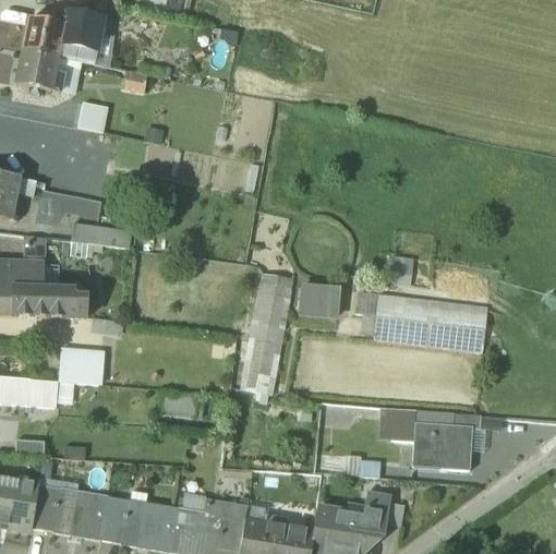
[(61,44),(97,50),(104,19),(58,9),(56,22),(65,24),(61,44)]
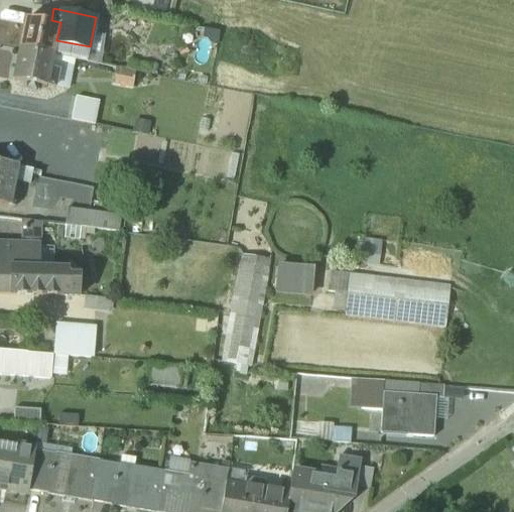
[(51,20),(28,16),(22,46),(54,52),(56,40),(60,22),(51,20)]
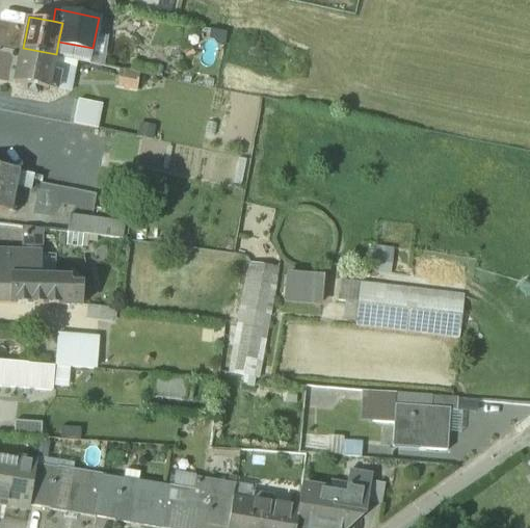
[(93,48),(58,42),(56,54),(90,60),(93,48)]
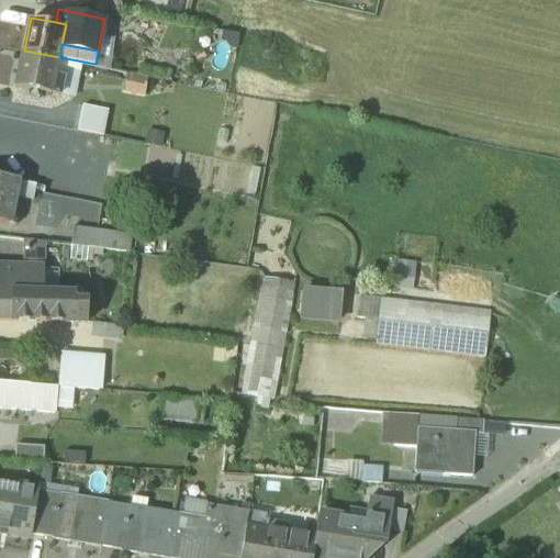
[(59,57),(24,51),(18,84),(32,87),(31,93),(41,96),(42,89),(52,91),(52,90),(62,92),(65,74),(56,71),(59,57)]
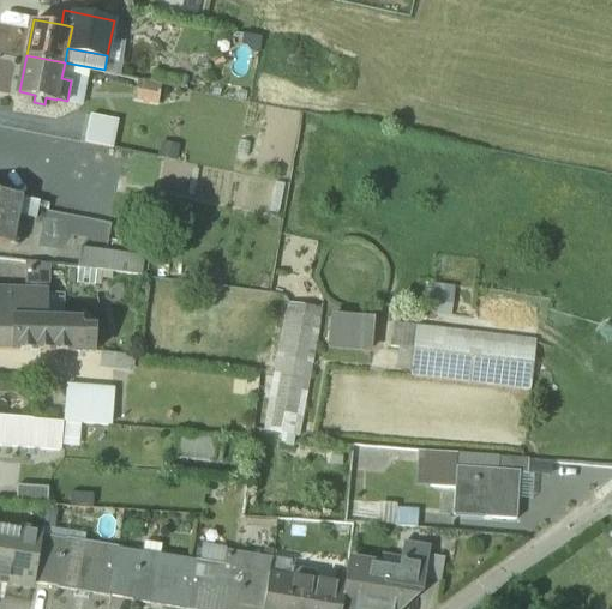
[(175,72),(157,70),(155,80),(163,82),(174,84),(175,72)]
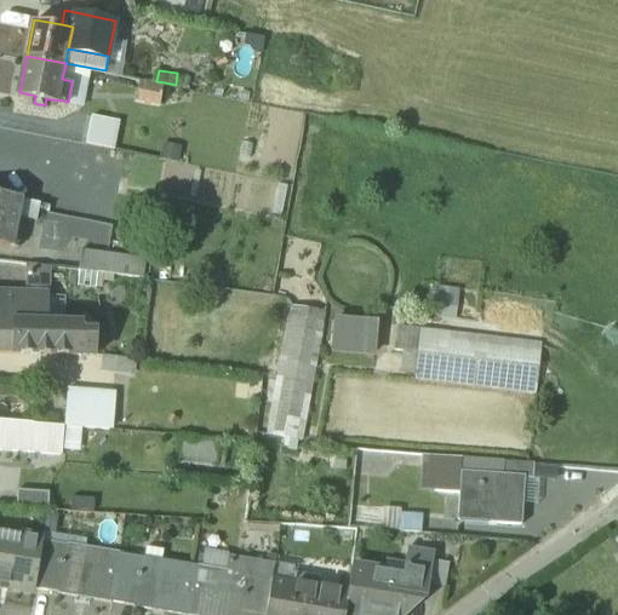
[(156,81),(141,78),(137,97),(161,102),(165,82),(156,81)]
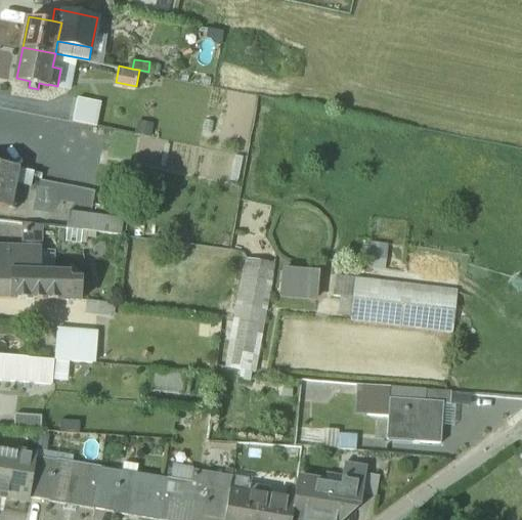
[(102,99),(79,95),(77,106),(100,112),(102,99)]
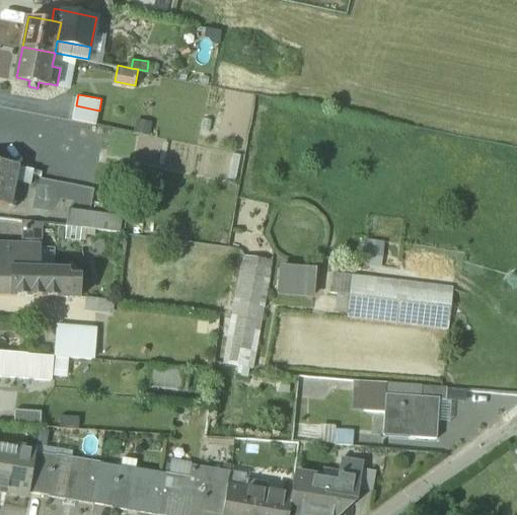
[(99,111),(76,105),(73,118),(96,123),(99,111)]
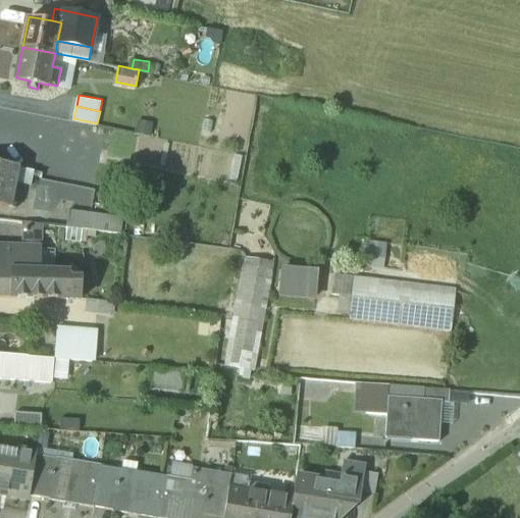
[(0,160),(0,202),(15,205),(17,195),(12,194),(17,164),(0,160)]
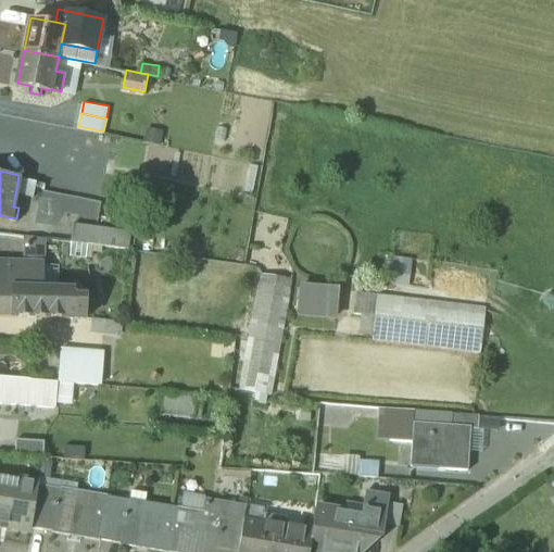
[(72,185),(46,179),(45,186),(71,190),(72,185)]
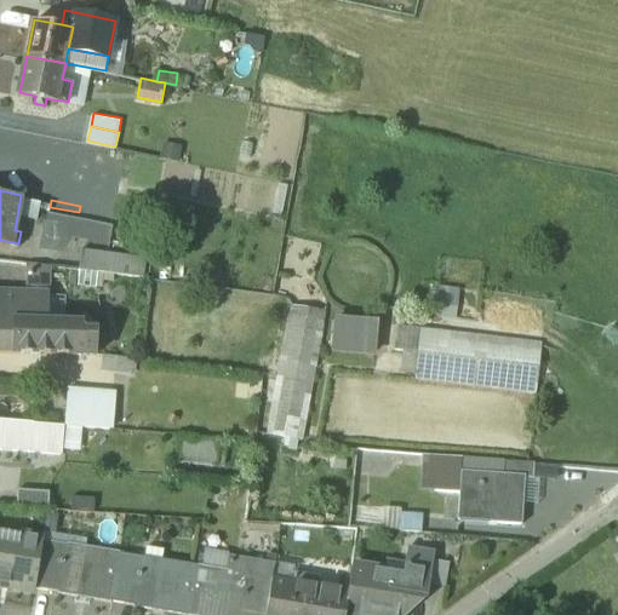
[(79,246),(76,268),(136,275),(138,253),(79,246)]
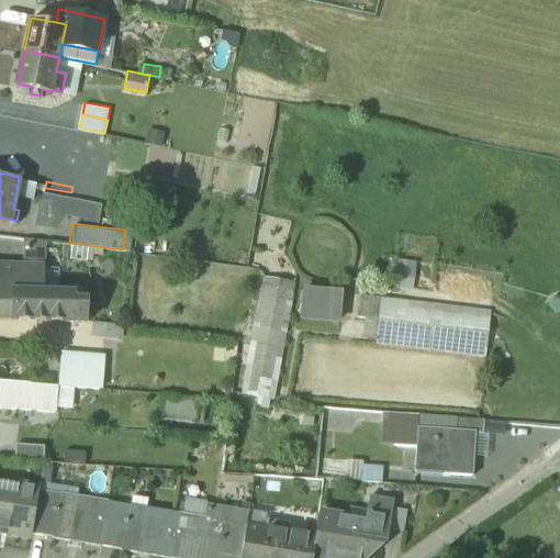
[(46,238),(28,235),(26,254),(46,254),(46,238)]
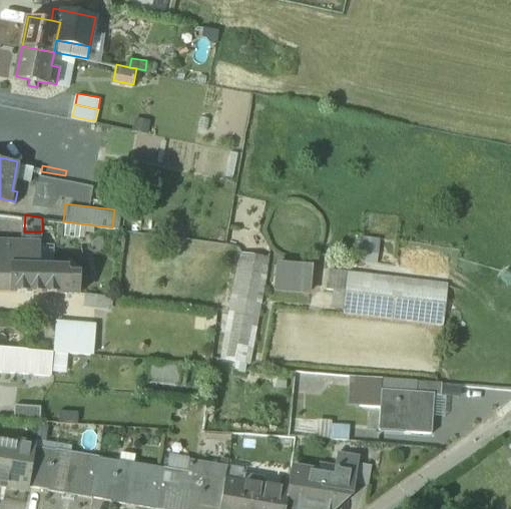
[(359,258),(380,259),(382,235),(361,234),(359,258)]
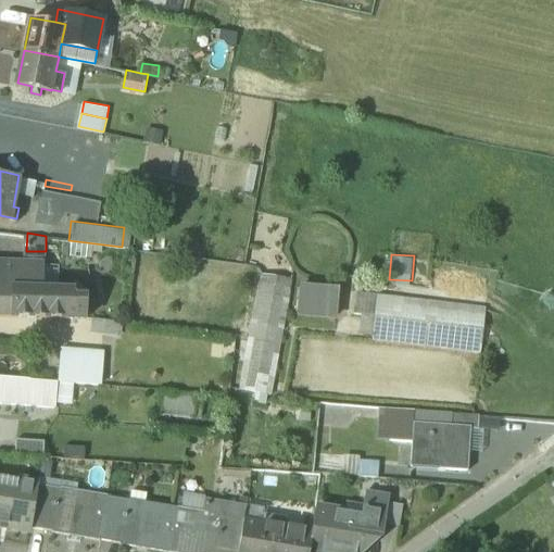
[(40,260),(0,260),(0,283),(13,283),(40,284),(40,283),(36,283),(36,263),(40,263),(40,260)]
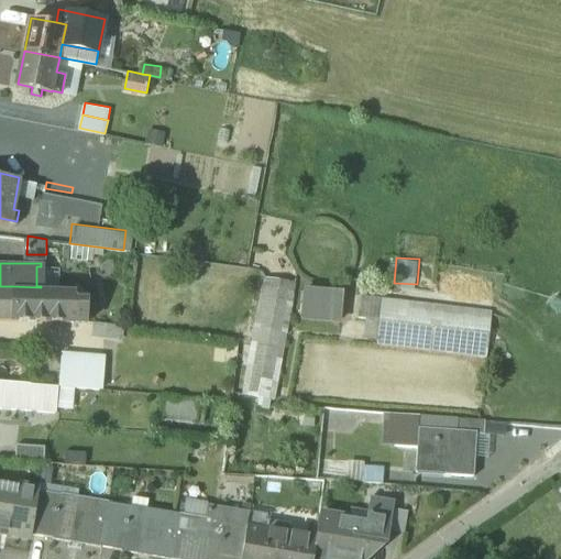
[(295,289),(265,284),(245,392),(276,397),(295,289)]
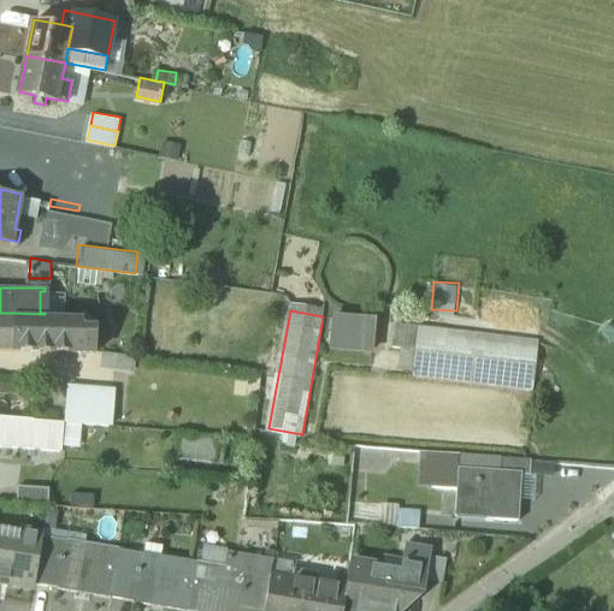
[(15,313),(0,313),(0,345),(15,346),(15,313)]
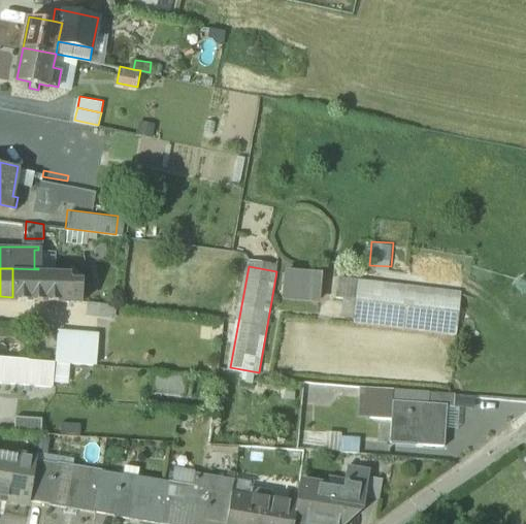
[(84,282),(70,281),(71,270),(56,269),(56,268),(38,268),(38,269),(12,268),(12,297),(83,299),(84,282)]
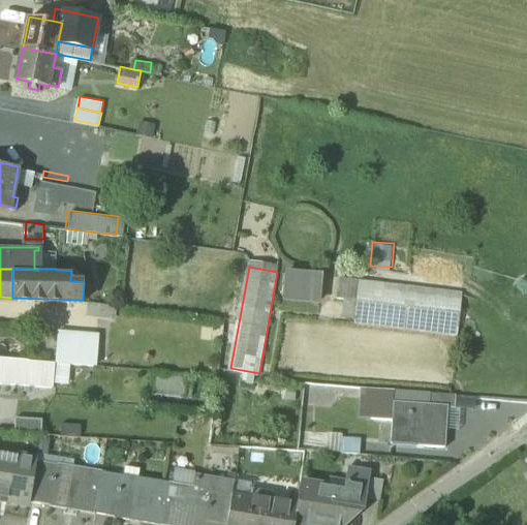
[(84,271),(71,271),(70,281),(84,282),(84,271)]
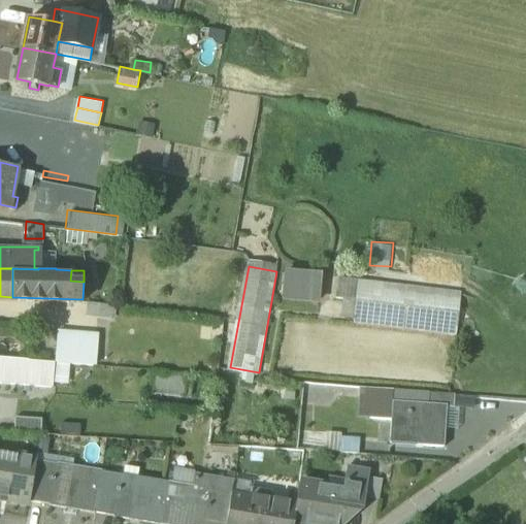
[(322,280),(285,275),(283,299),(320,303),(322,280)]
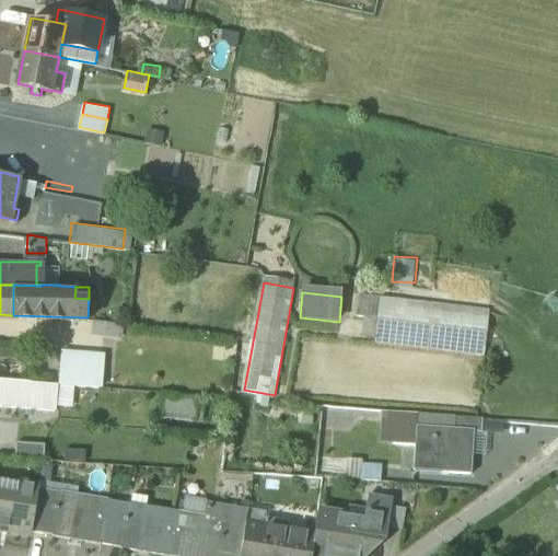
[(383,296),(361,292),(359,313),(380,315),(383,296)]
